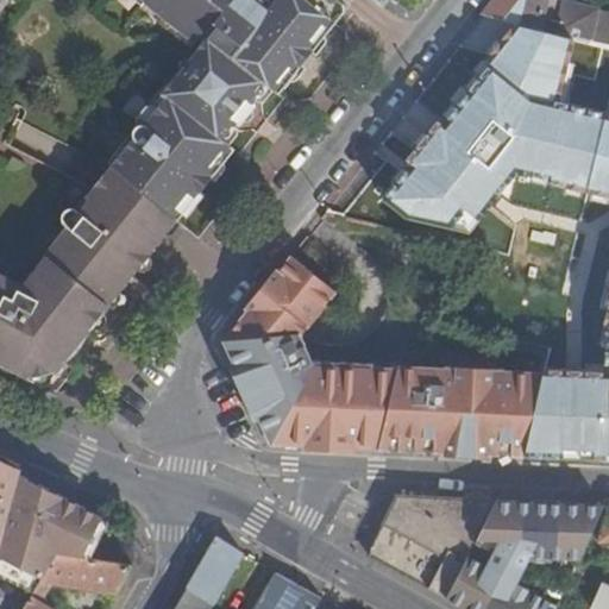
[(108,163),(112,167),(177,221),(189,206),(188,198),(195,189),(200,193),(212,177),(208,174),(215,164),(224,163),(234,150),(221,139),(231,126),(234,129),(257,99),(253,98),(265,83),(278,94),(290,80),(289,73),(296,63),(301,67),(313,51),(308,48),(315,39),(324,38),(347,8),(338,0),(276,0),(272,5),(265,0),(133,0),(142,7),(145,2),(146,0),(152,0),(176,19),(171,25),(189,39),(186,43),(196,52),(151,108),(152,115),(144,126),(142,130),(135,138),(126,149),(119,150),(108,163)]
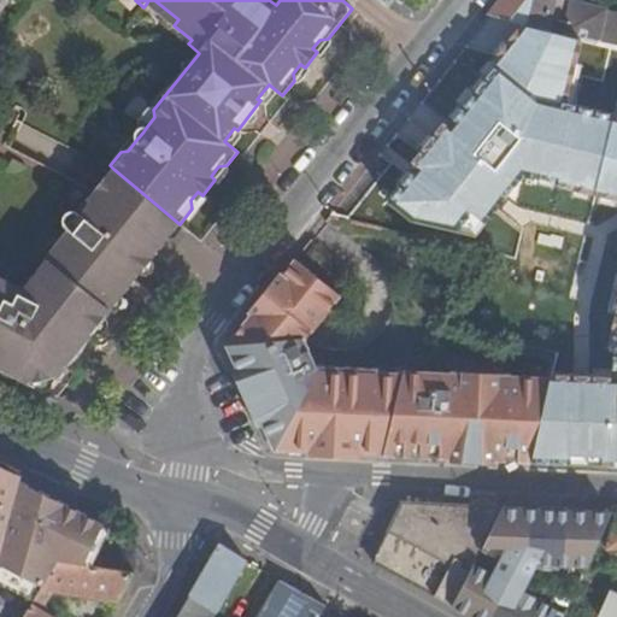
[(526,24),(545,29),(551,0),(503,0),(491,16),(526,24)]
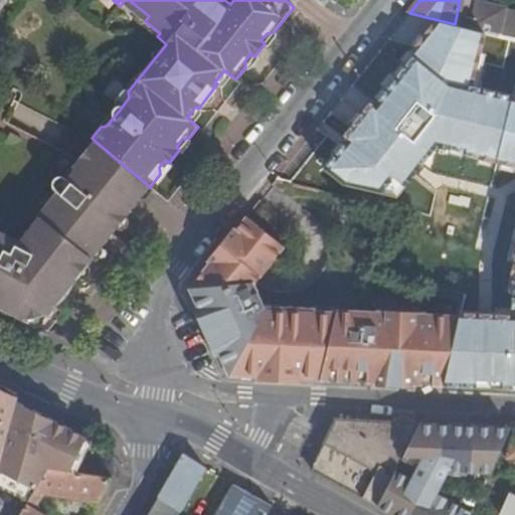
[(460,0),(455,24),(470,28),(477,0),(460,0)]
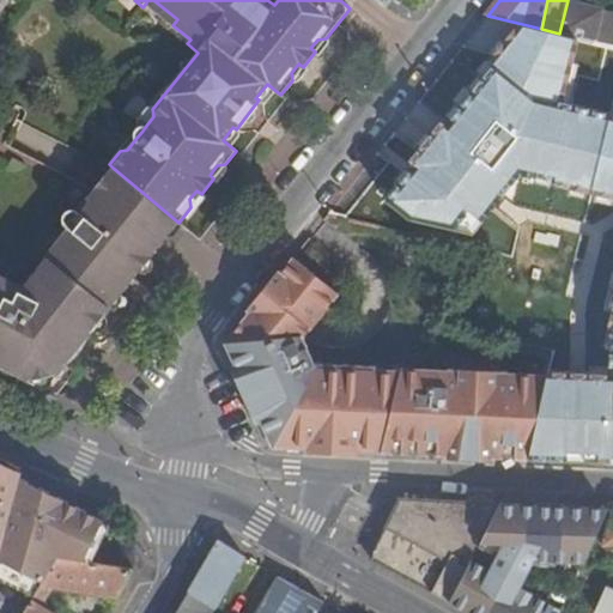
[(574,36),(598,42),(605,11),(606,8),(569,0),(568,0),(559,34),(574,36)]
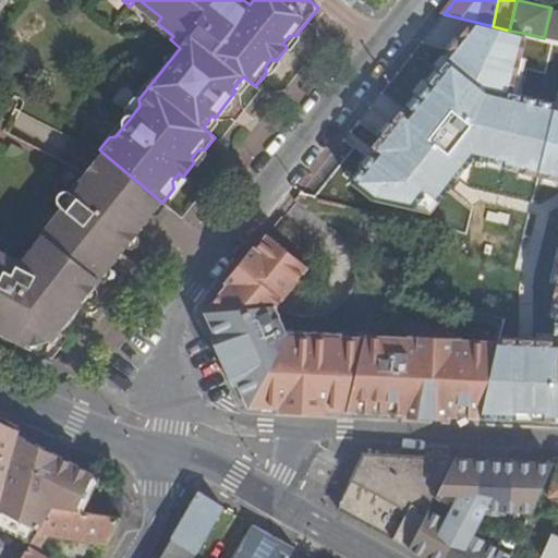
[(557,11),(550,10),(544,38),(553,40),(557,41),(557,11)]
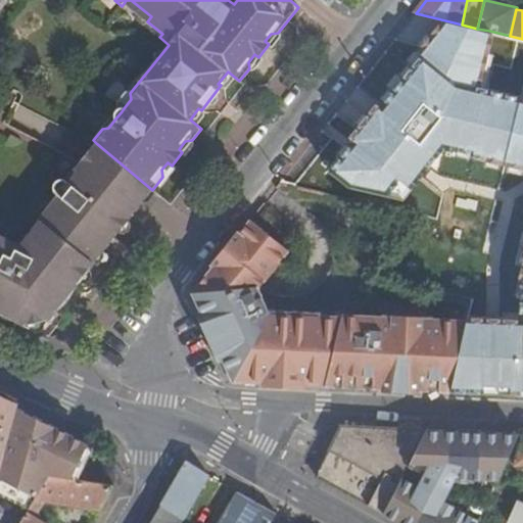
[(481,62),(489,31),(477,29),(462,25),(445,20),(434,35),(424,48),(418,56),(348,146),(329,172),(346,188),(400,200),(443,145),(507,160),(522,163),(522,281),(522,284),(522,283),(522,320),(467,319),(449,390),(522,393),(522,102),(520,102),(474,92),(481,62)]
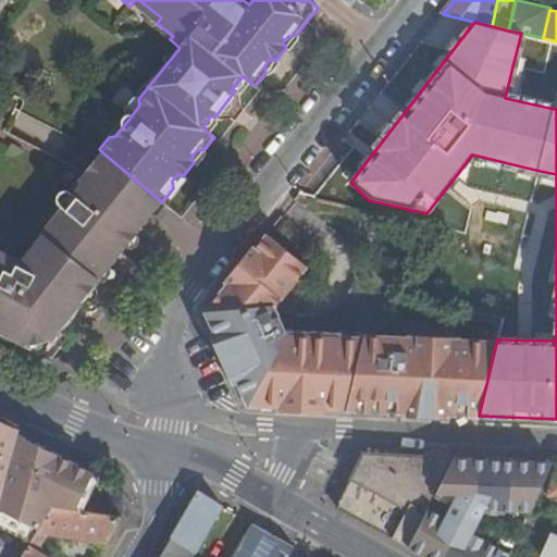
[(512,66),(545,74),(552,40),(543,38),(521,33),(512,66)]
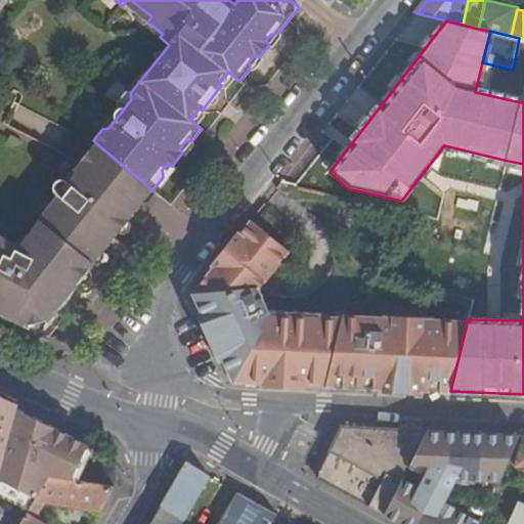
[(131,99),(130,93),(102,129),(108,128),(116,119),(122,112),(124,108),(131,99)]
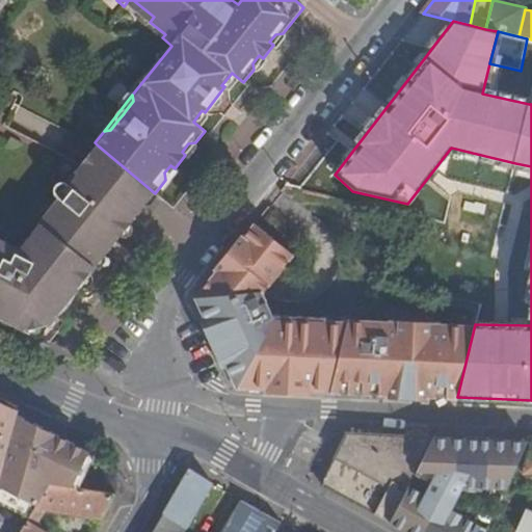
[(0,313),(18,322),(16,325),(31,333),(34,327),(41,326),(45,330),(56,316),(53,314),(73,290),(76,292),(81,286),(80,278),(83,274),(90,273),(97,266),(92,263),(102,251),(106,254),(121,236),(120,230),(123,224),(130,223),(144,206),(140,203),(150,191),(154,194),(155,193),(98,145),(77,171),(65,173),(55,186),(58,198),(40,222),(42,224),(19,254),(0,243),(0,313)]
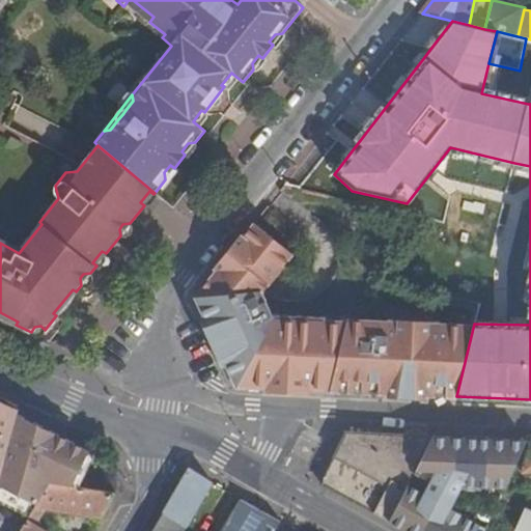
[(289,186),(284,193),(295,200),(300,193),(289,186)]
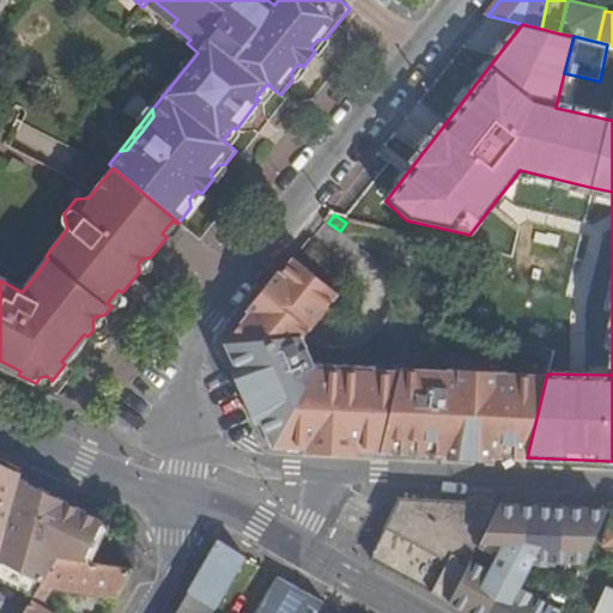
[(338,292),(295,258),(226,343),(273,447),(381,451),(400,370),(376,369),(376,365),(314,363),(303,338),(338,292)]
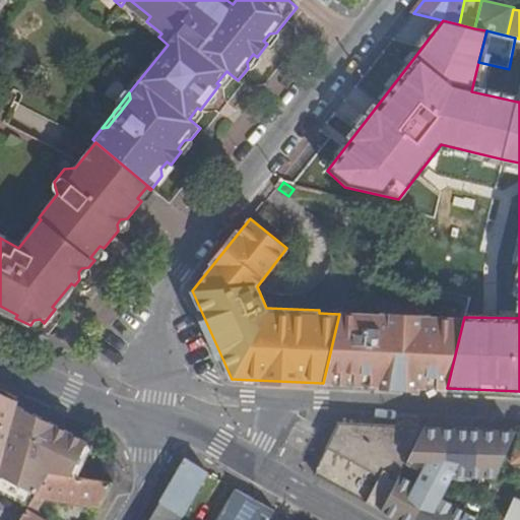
[(425,285),(473,288),(477,230),(430,225),(425,285)]
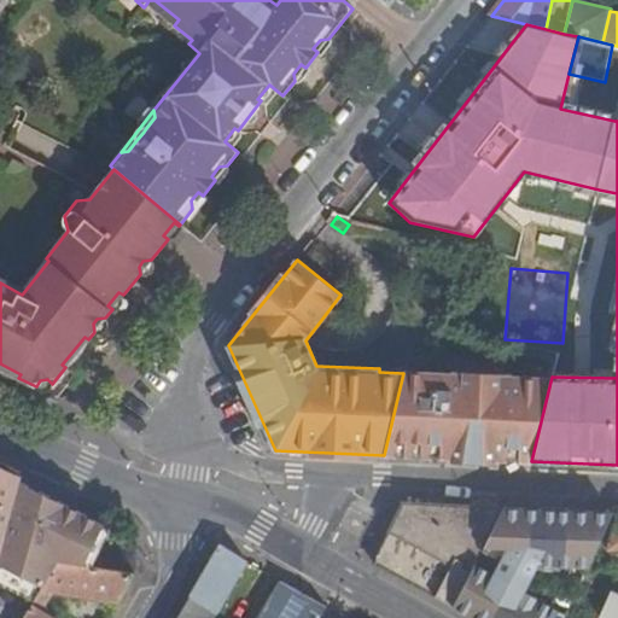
[(413,456),(509,460),(531,461),(552,377),(517,375),(517,372),(450,369),(450,372),(404,369),(403,373),(384,455),(413,456)]
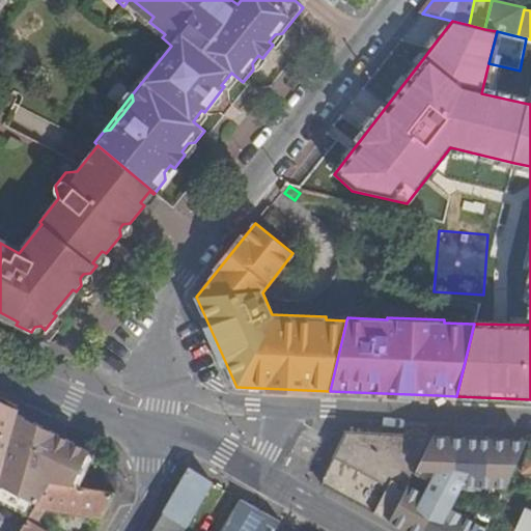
[(18,409),(0,399),(0,476),(17,413),(18,409)]
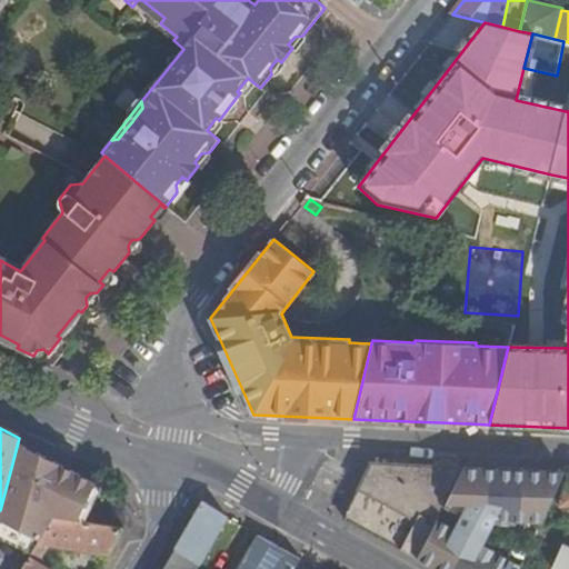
[(96,482),(18,443),(10,472),(0,510),(0,529),(36,547),(38,542),(49,526),(55,516),(71,519),(96,482)]
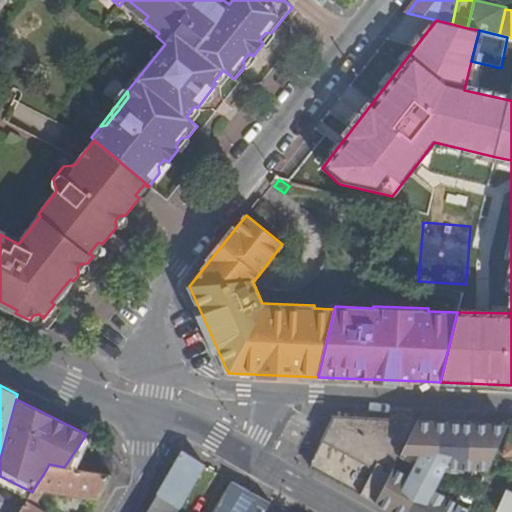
[(417,421),(335,417),(329,428),(332,429),(328,436),(326,439),(324,438),(309,466),(374,502),(393,467),(399,455),(417,421)]
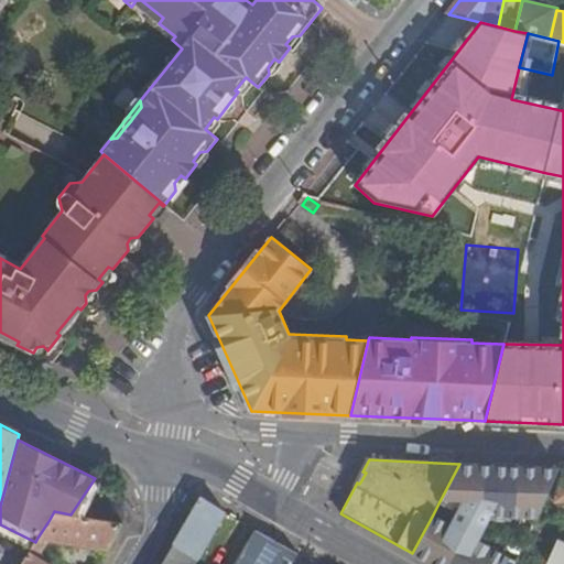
[(433,514),(412,553),(431,563),(514,563),(518,556),(479,538),(488,519),(537,518),(560,468),(459,464),(440,501),(457,511),(451,523),(433,514)]
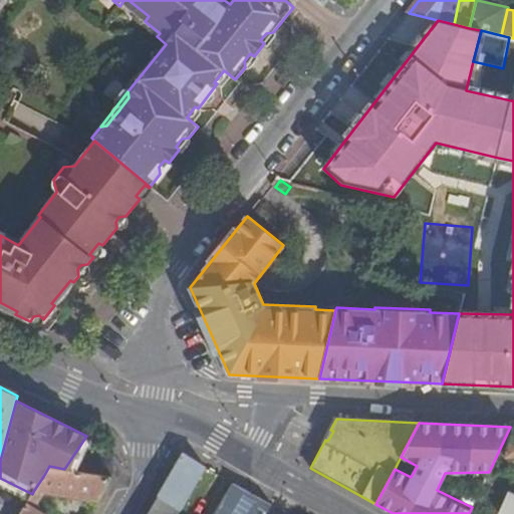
[(513,456),(513,434),(504,456),(513,456)]
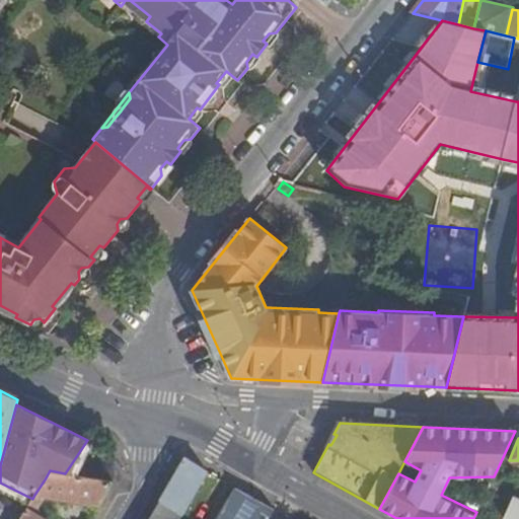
[(211,466),(189,454),(186,459),(209,471),(211,466)]
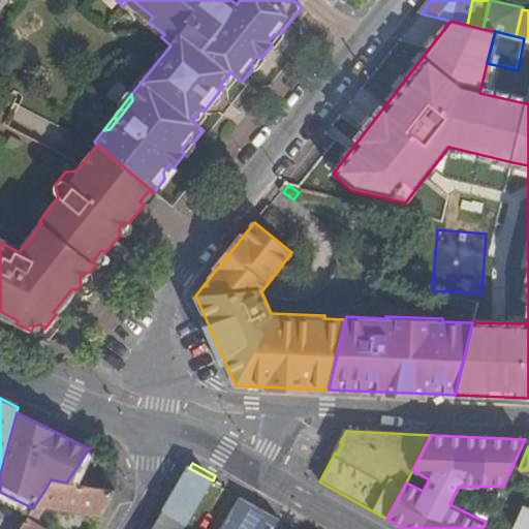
[(213,480),(189,468),(163,511),(187,525),(213,480)]
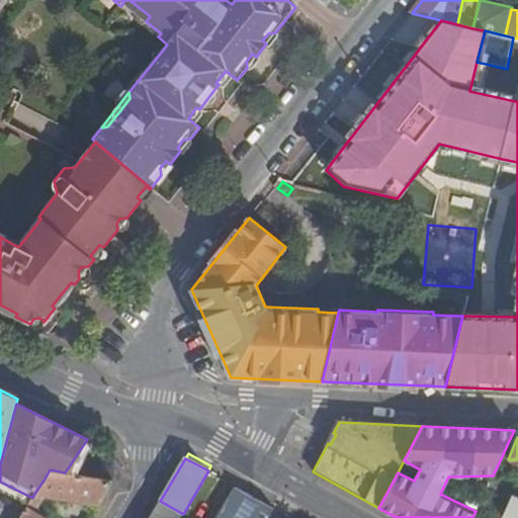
[(65,472),(50,469),(45,479),(34,494),(99,505),(112,482),(111,480),(65,472)]
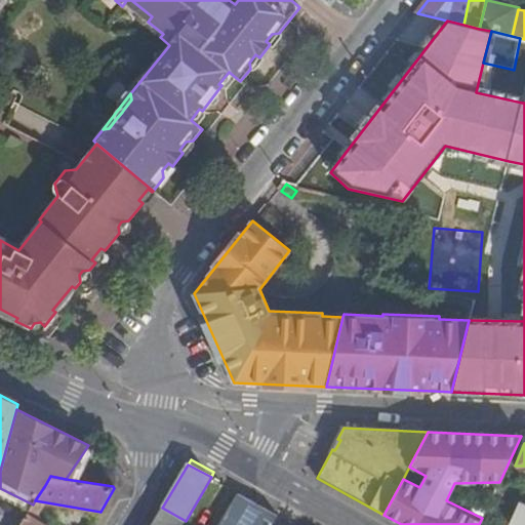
[(0,488),(0,497),(29,512),(33,505),(0,488)]
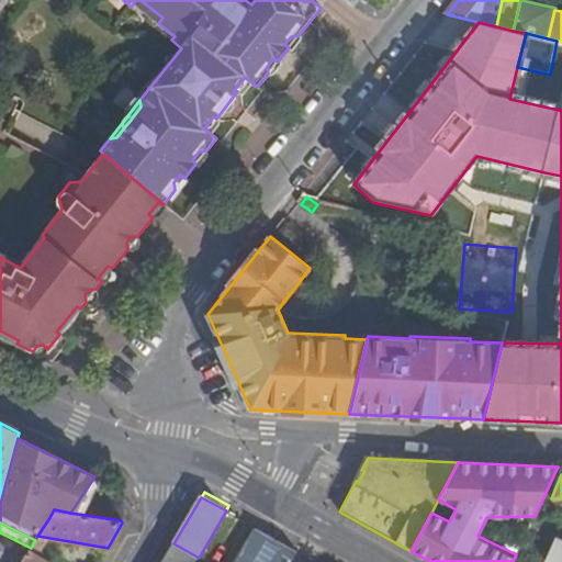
[(291,561),(298,551),(256,528),(235,561),(291,561)]
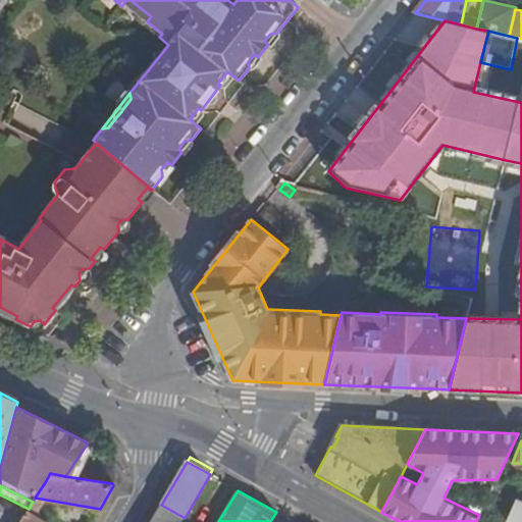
[(521,521),(521,504),(499,493),(489,514),(506,521),(521,521)]
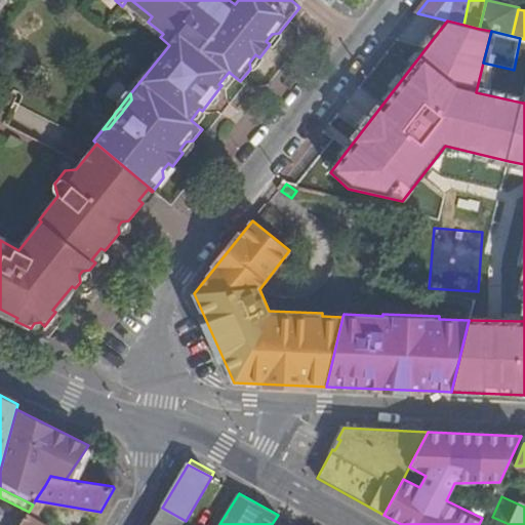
[(183,524),(186,521),(162,508),(152,524),(183,524)]
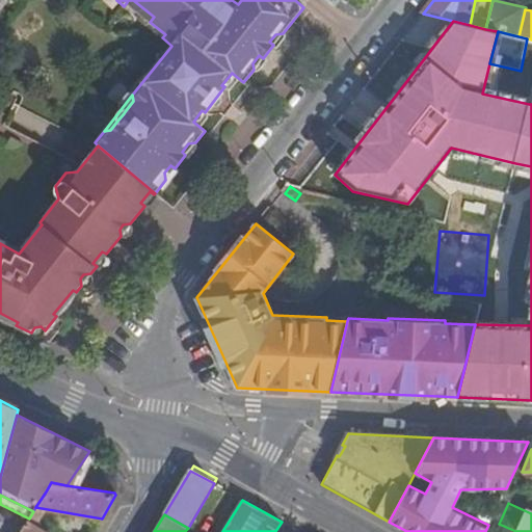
[(42,531),(26,523),(20,531),(42,531)]
